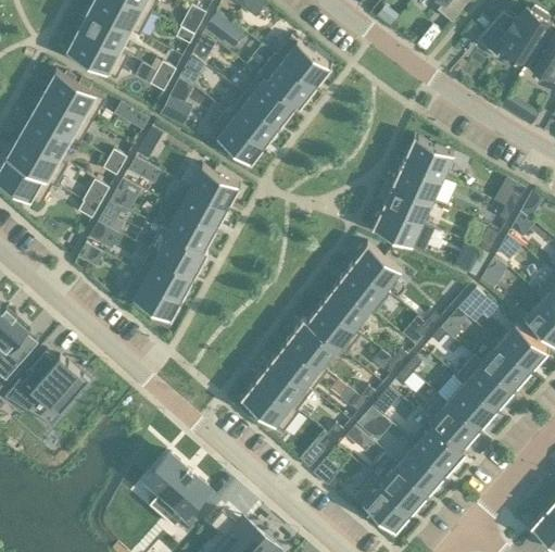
[(139,36),(151,13),(125,0),(97,0),(91,10),(139,36)]
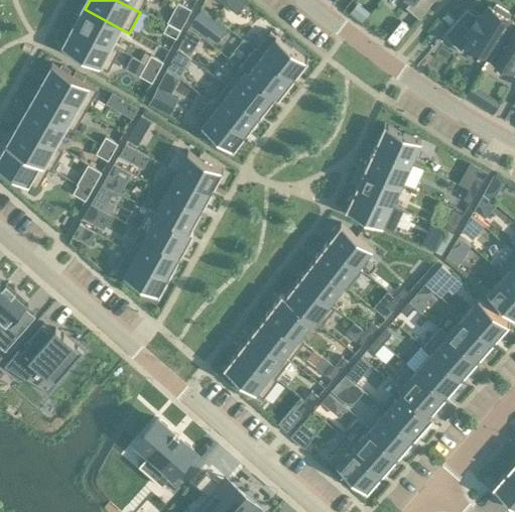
[(116,0),(140,12),(146,0),(116,0)]
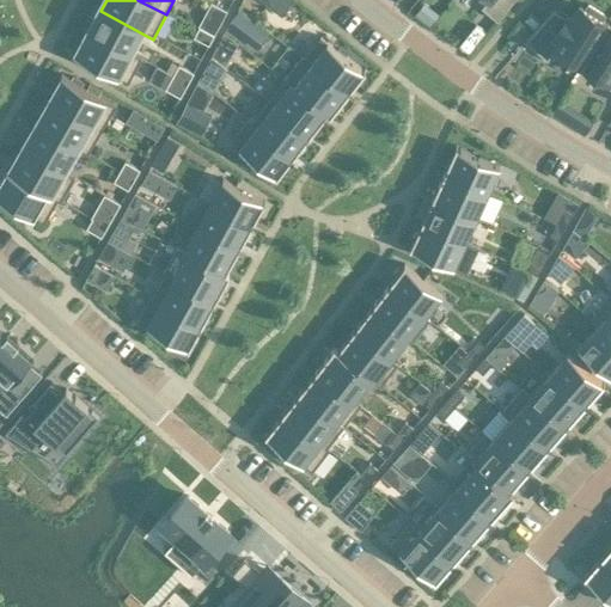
[(475,0),(484,7),(481,12),(496,25),(517,0),(475,0)]
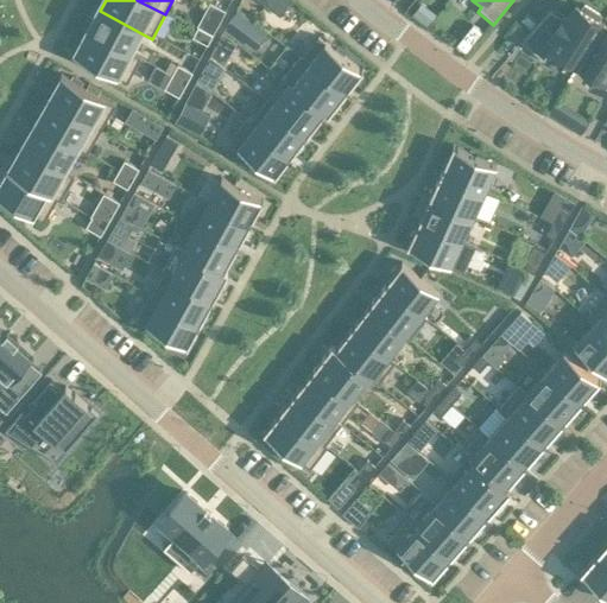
[(212,10),(198,32),(212,39),(225,17),(212,10)]
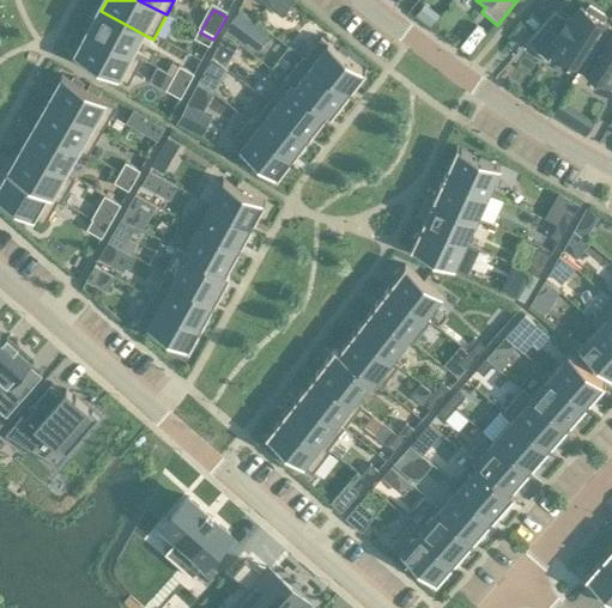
[(553,56),(579,73),(607,28),(603,24),(605,20),(588,10),(586,13),(580,10),(573,23),(568,20),(567,23),(553,14),(526,46),(547,66),(553,56)]
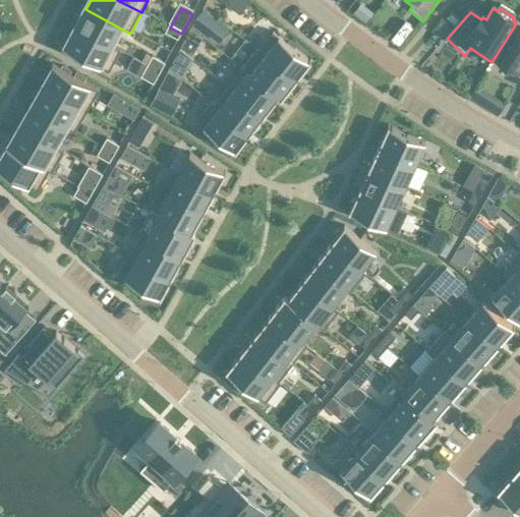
[(85,9),(74,31),(120,54),(120,53),(112,48),(121,30),(130,34),(85,9)]
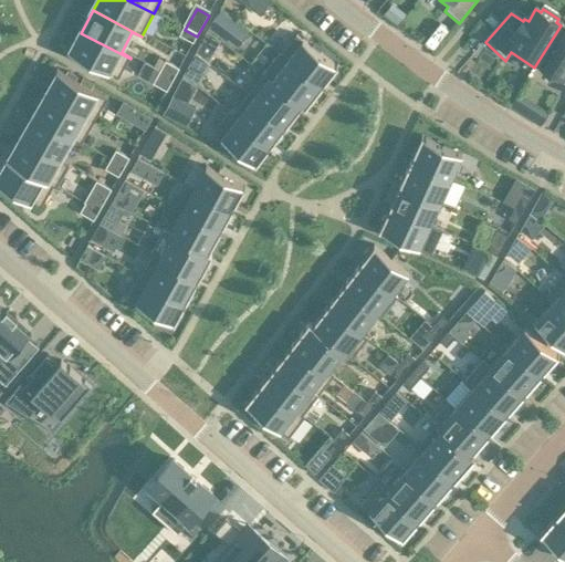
[(221,14),(212,27),(227,38),(236,25),(221,14)]
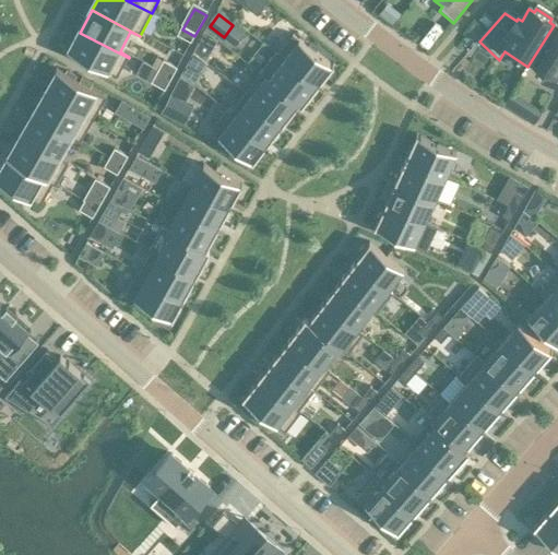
[(557,27),(554,25),(527,67),(557,85),(557,27)]
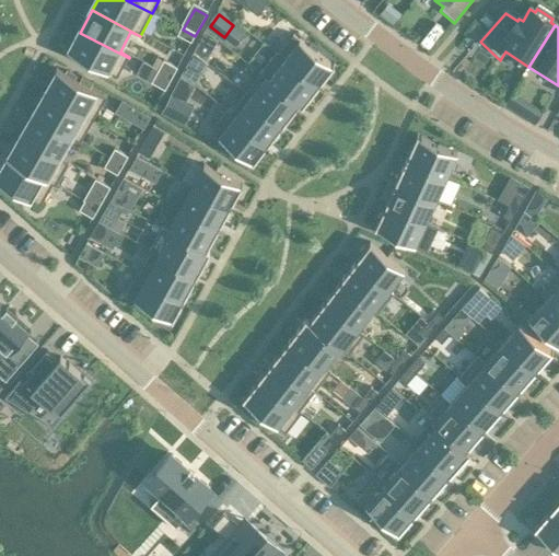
[(195,36),(183,30),(182,30),(176,38),(190,46),(195,36)]
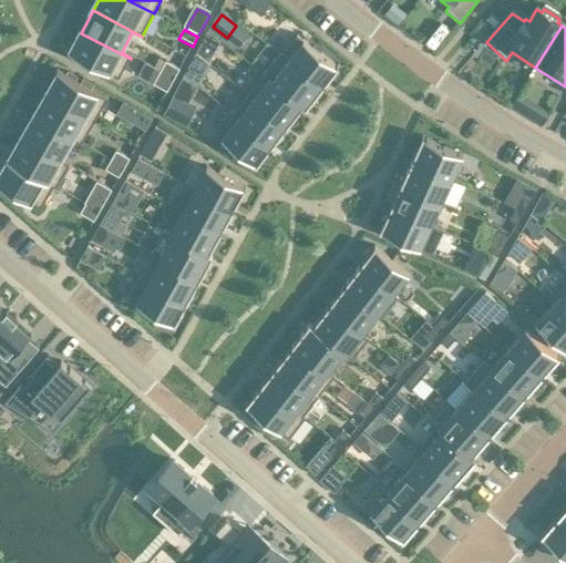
[(131,59),(81,33),(70,54),(67,53),(67,54),(119,82),(131,59)]
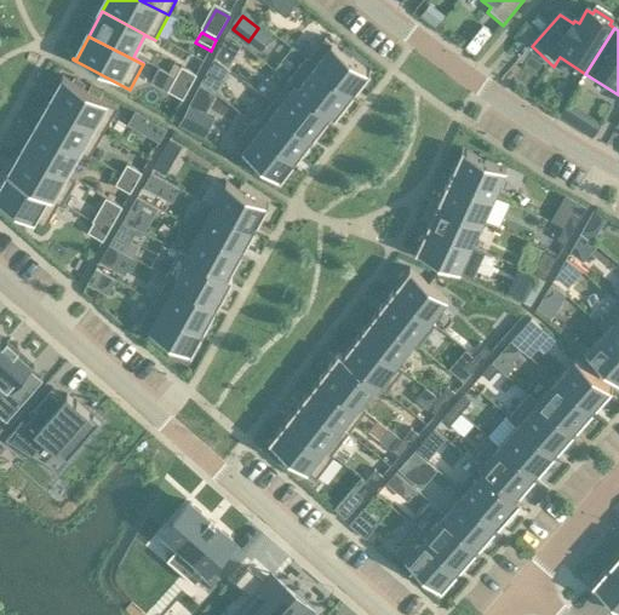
[(225,39),(219,52),(228,57),(234,44),(225,39)]
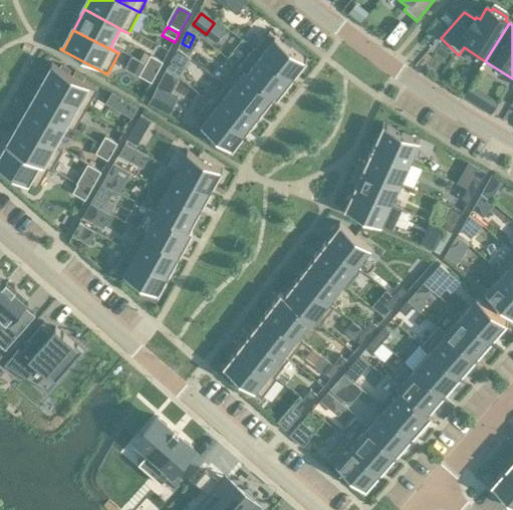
[(252,52),(291,82),(292,81),(291,81),(294,77),(295,78),(306,63),(289,51),(290,49),(283,44),(282,45),(268,34),(254,52),(252,51),(252,52)]
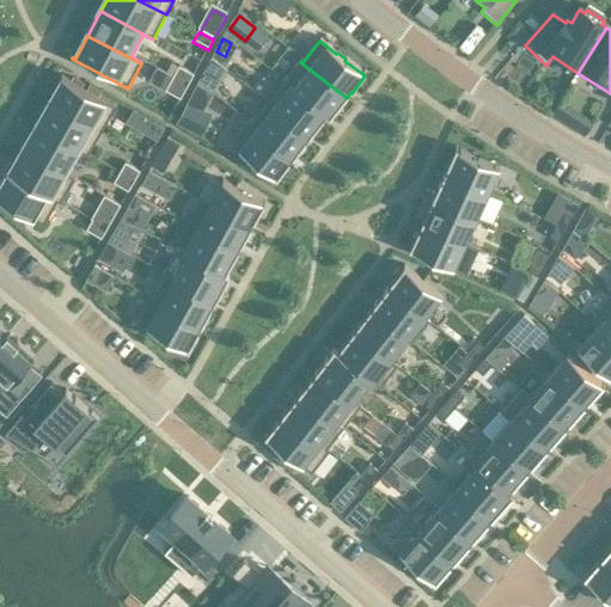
[(211,62),(197,86),(214,96),(227,71),(211,62)]
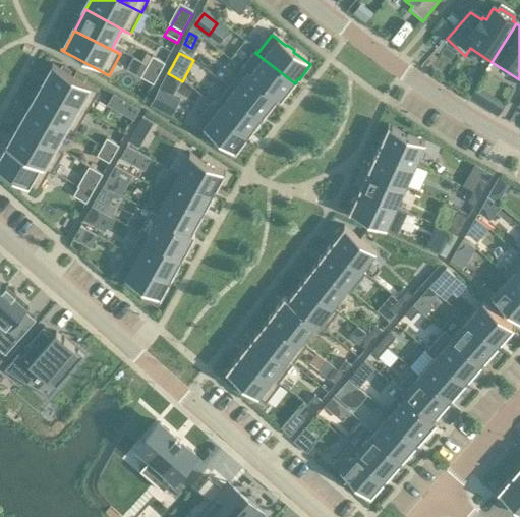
[(241,71),(281,102),(295,83),(255,53),(241,71)]
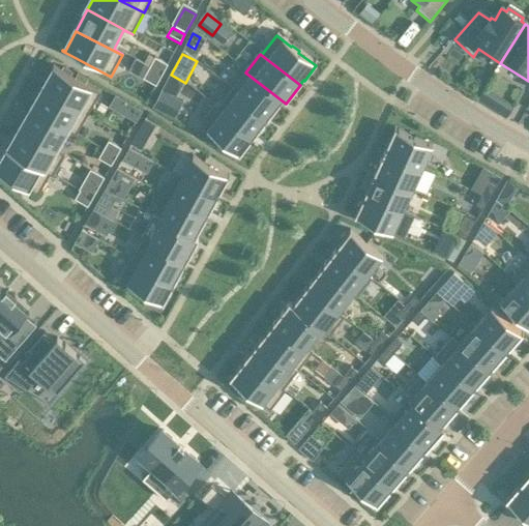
[(154,60),(149,69),(150,69),(163,77),(167,67),(154,60)]
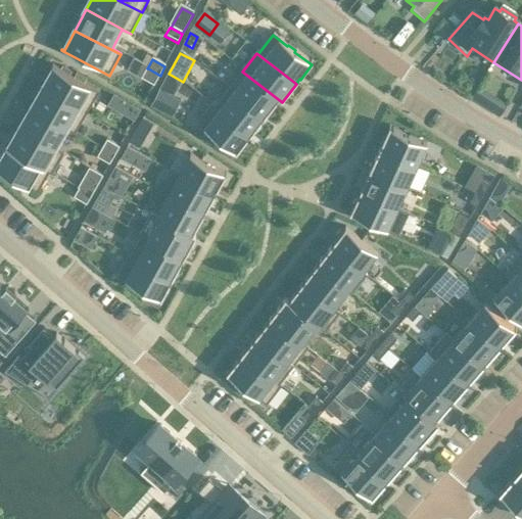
[(42,90),(87,115),(98,94),(52,67),(51,68),(53,69),(42,90)]
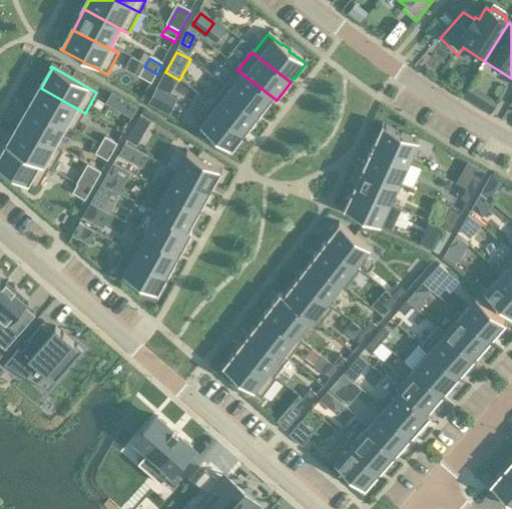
[(145,67),(144,67),(138,79),(150,86),(157,74),(145,67)]
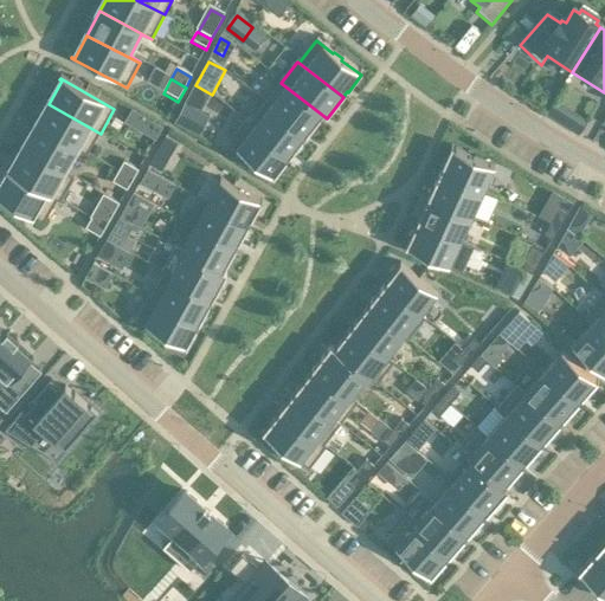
[(281,84),(265,104),(307,137),(323,117),(327,120),(327,118),(281,83),(280,83),(281,84)]
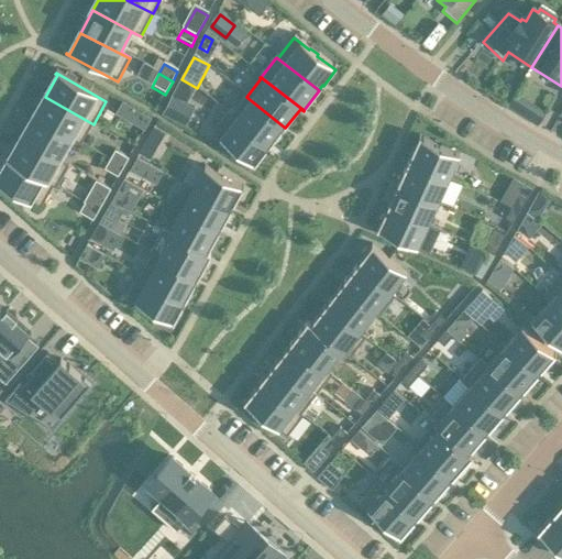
[(80,145),(94,124),(45,97),(33,119),(80,145)]
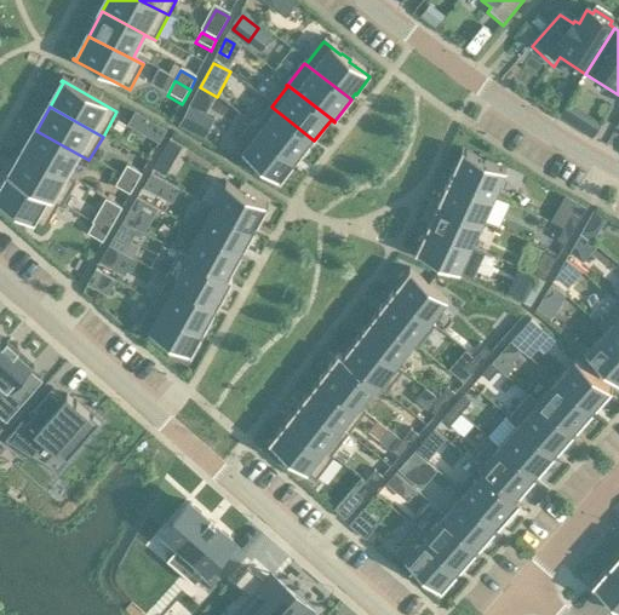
[(250,125),(297,162),(310,145),(309,145),(313,141),(313,142),(314,141),(271,107),(254,128),(251,125),(250,125)]
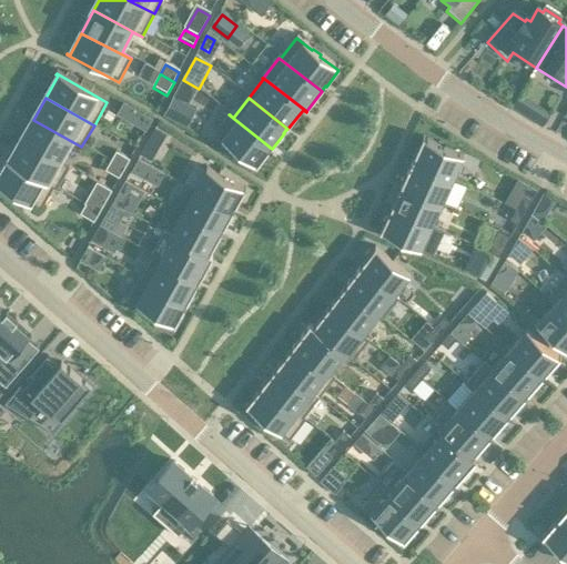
[(509,110),(542,130),(549,118),(517,98),(509,110)]
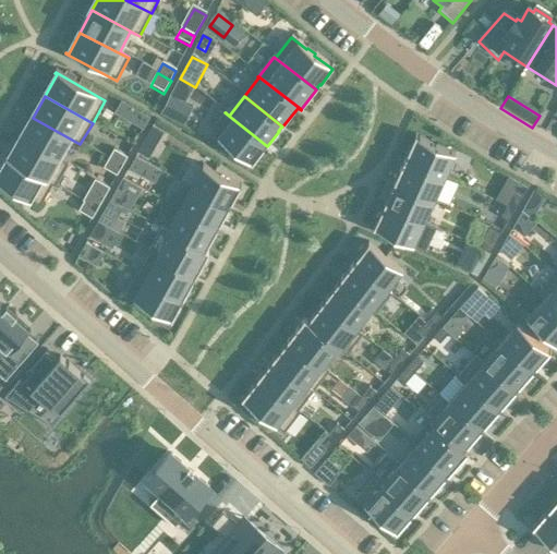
[(182,128),(192,110),(169,97),(159,115),(182,128)]
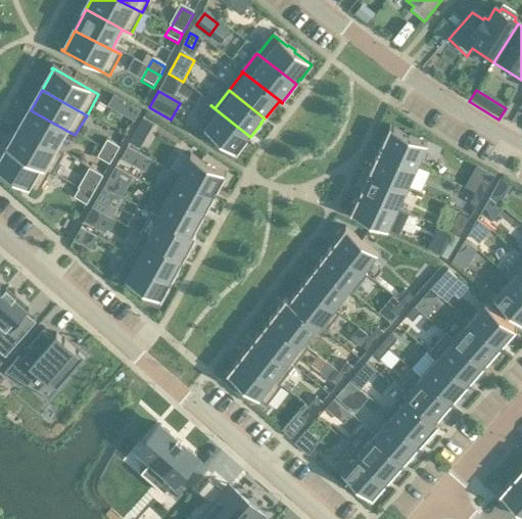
[(126,104),(120,115),(134,124),(140,112),(126,104)]
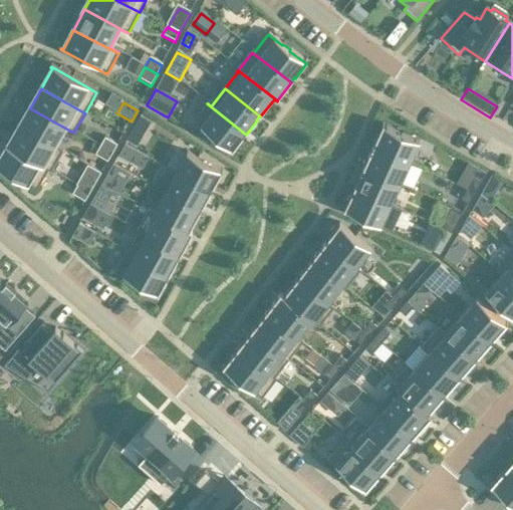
[(246,136),(246,135),(207,103),(193,122),(231,153),(232,154),(243,139),(242,139),(245,135),(246,136)]
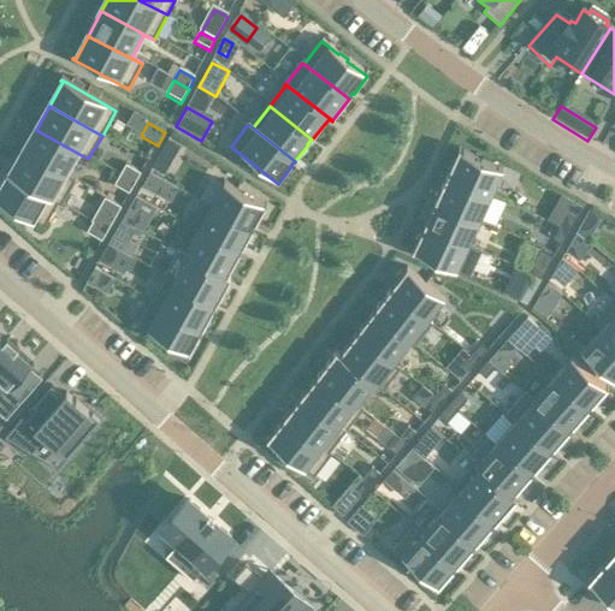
[(36,130),(23,153),(75,183),(75,182),(65,177),(77,155),(88,160),(88,159),(36,130)]
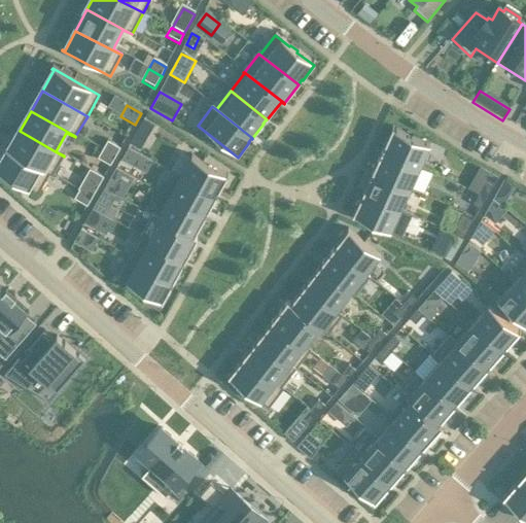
[(384,150),(420,168),(429,147),(420,143),(421,142),(412,138),(412,139),(393,131),(392,130),(384,147),(385,147),(384,150)]
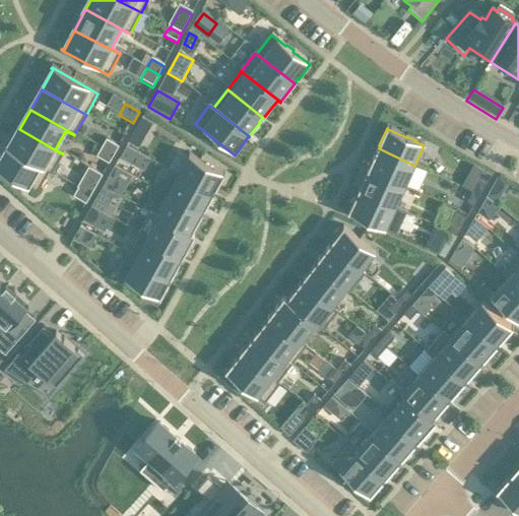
[(51,175),(63,154),(19,129),(8,148),(5,147),(5,148),(51,175)]
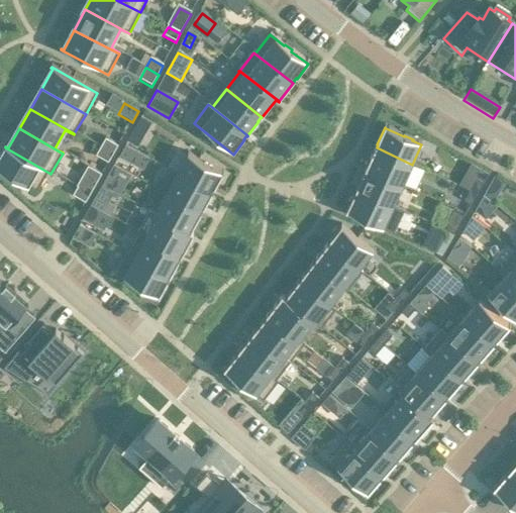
[(127,143),(137,149),(144,137),(134,131),(127,143)]
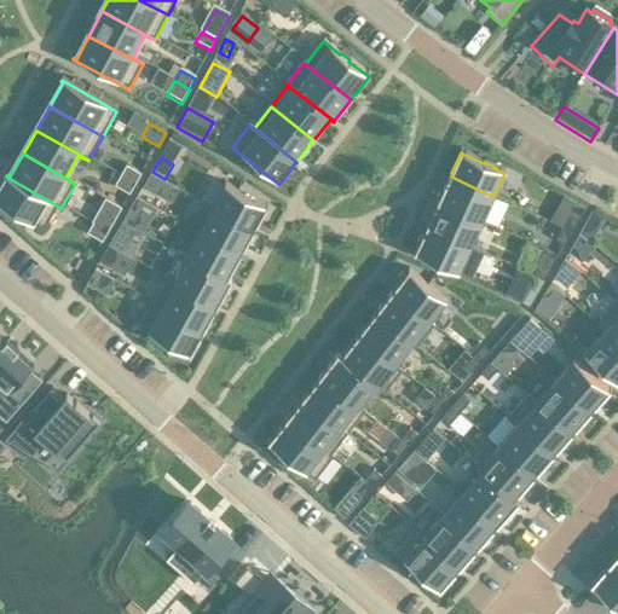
[(126,168),(120,178),(136,187),(140,177),(126,168)]
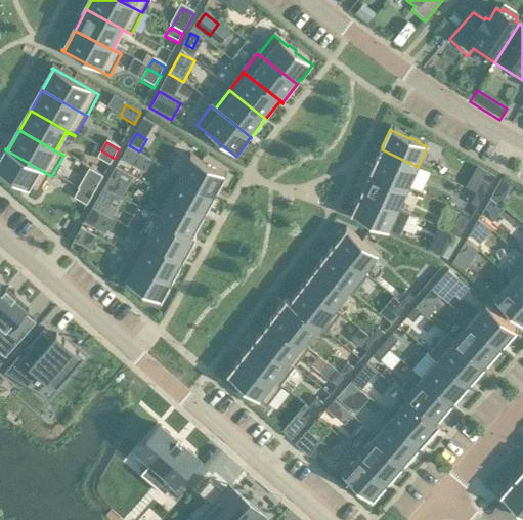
[(51,176),(5,149),(0,158),(0,174),(37,196),(48,175),(51,177),(51,176)]
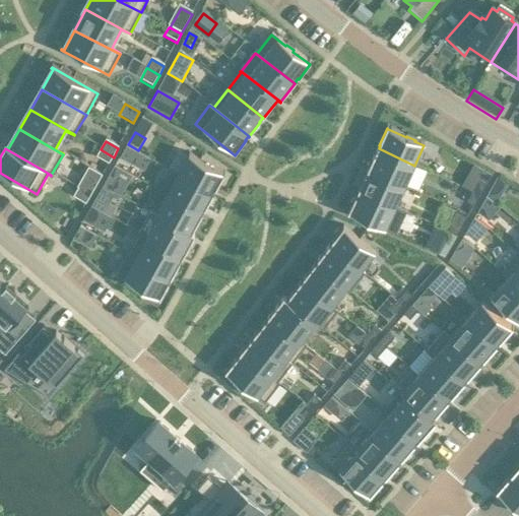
[(141,171),(147,160),(126,148),(120,158),(141,171)]
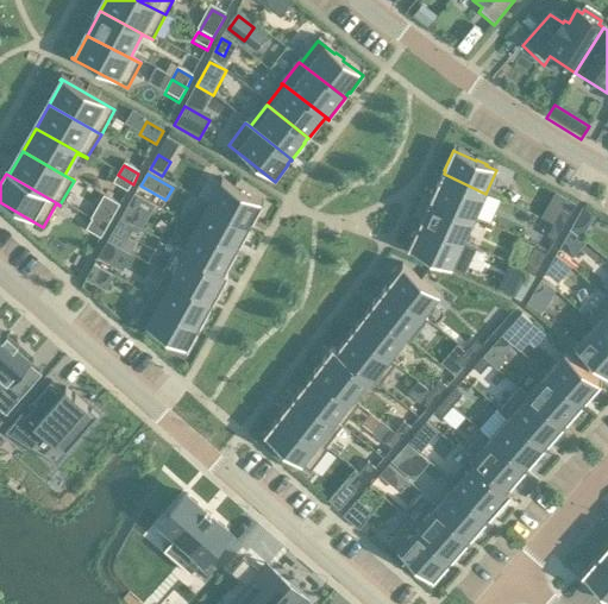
[(431,199),(475,218),(486,194),(444,174),(443,175),(442,175),(431,199)]
